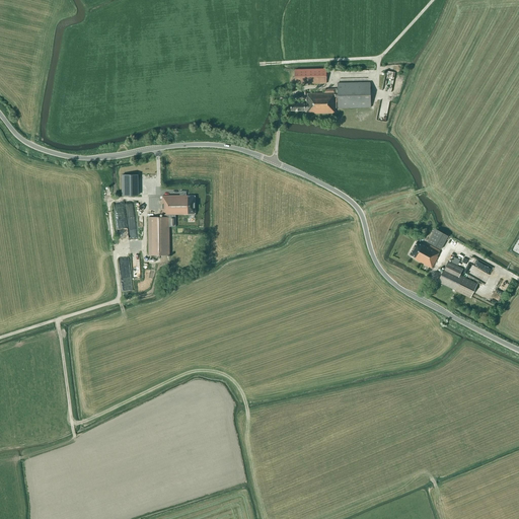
[(295,84),(326,83),(326,69),(295,70),(295,84)]
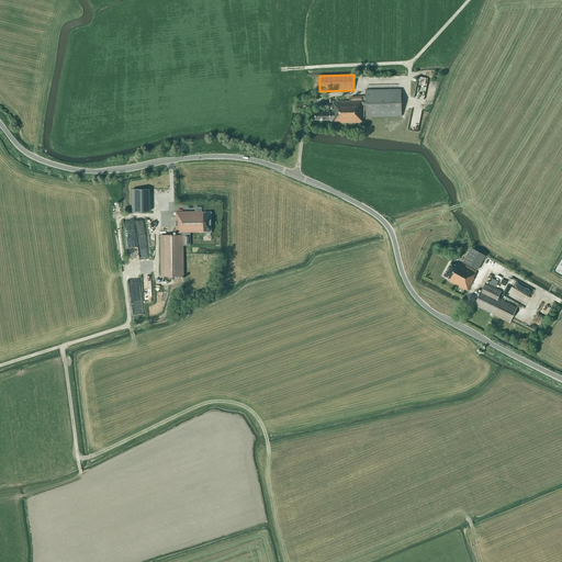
[(418,76),(415,96),(425,98),(428,78),(418,76)]
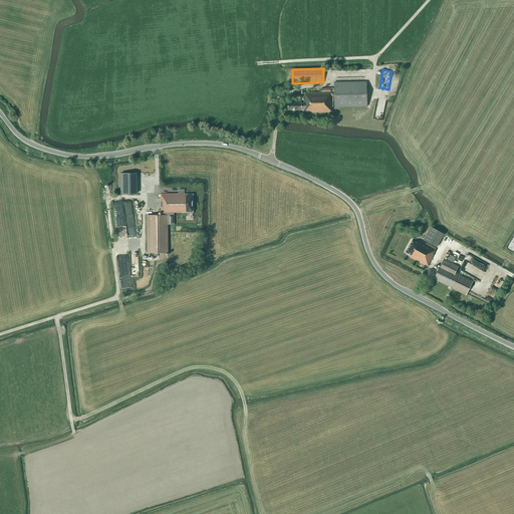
[(334,88),(321,88),(321,92),(304,93),(304,98),(303,98),(303,102),(300,102),(300,101),(298,101),(298,102),(287,102),(288,110),(301,109),(304,109),(304,112),(332,112),(331,107),(366,106),(366,81),(334,82),(334,88)]
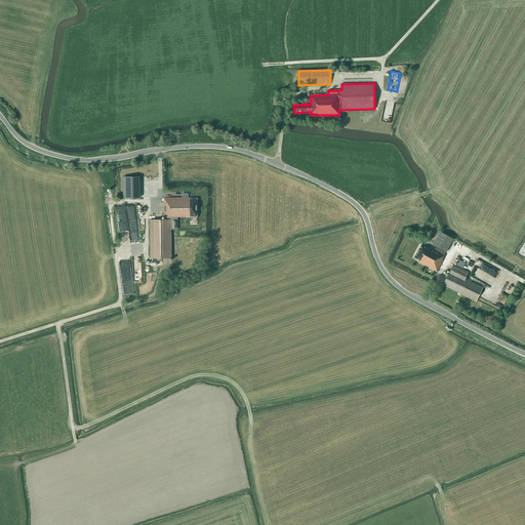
[(140,197),(139,176),(124,176),(125,198),(140,197)]
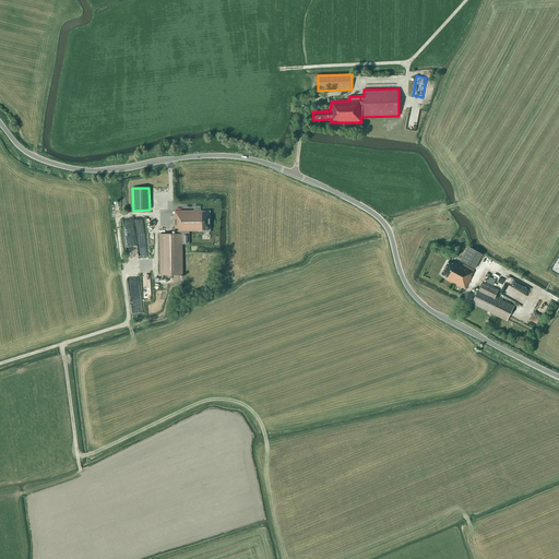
[(194,211),(176,211),(176,232),(189,232),(203,230),(203,233),(210,233),(210,230),(210,211),(201,211),(200,206),(193,206),(194,211)]
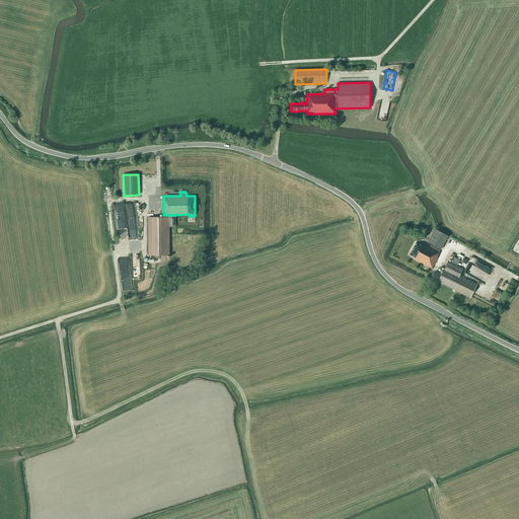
[(125,204),(115,205),(116,214),(126,212),(125,204)]
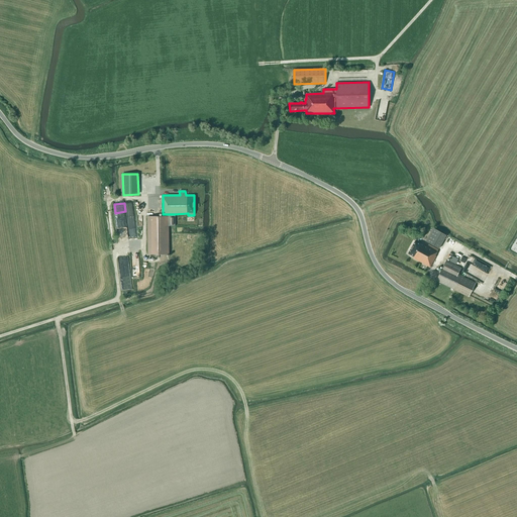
[(148,254),(141,254),(142,288),(172,287),(171,254),(169,254),(169,226),(175,226),(175,214),(163,214),(163,216),(147,217),(148,254)]
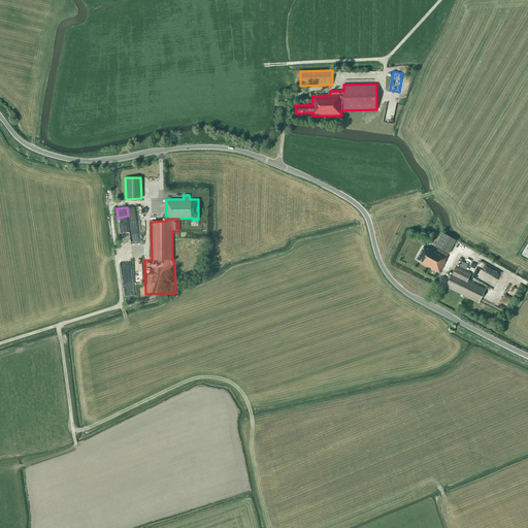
[(449,254),(456,240),(442,233),(435,246),(449,254)]
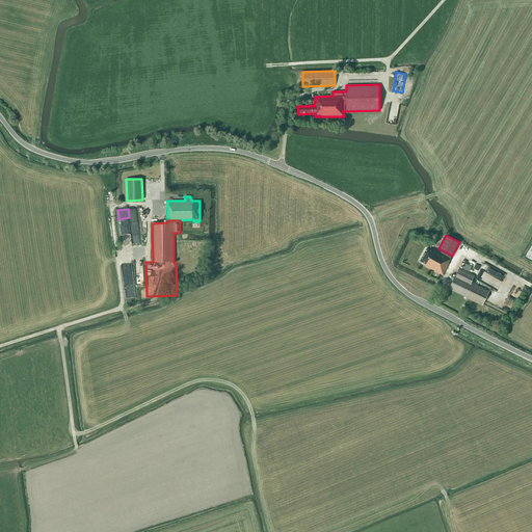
[(443,275),(449,263),(448,263),(451,257),(434,248),(432,250),(427,247),(420,261),(425,264),(425,265),(443,275)]
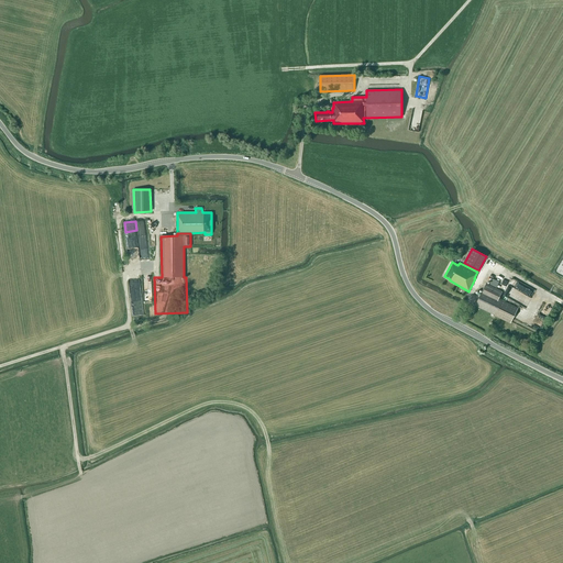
[(518,308),(498,299),(501,291),(486,284),(475,306),(510,323),(518,308)]
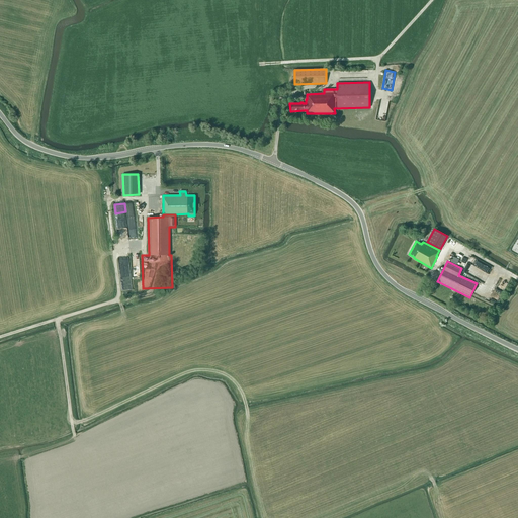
All buildings are outlined.
